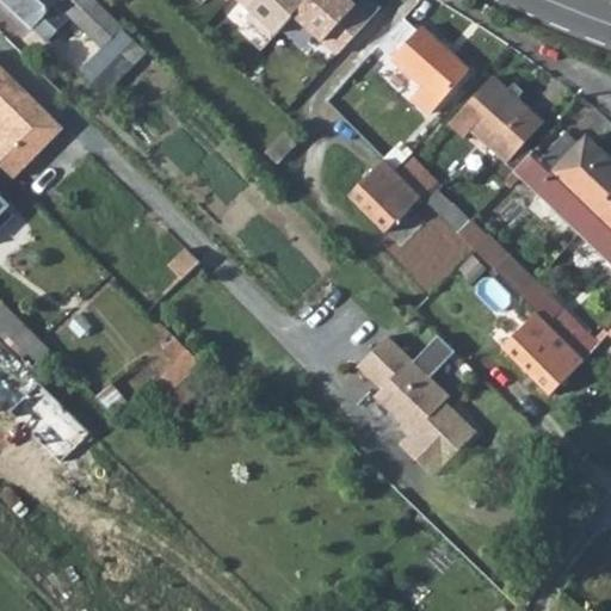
[(7,0),(48,39),(72,14),(79,23),(97,5),(92,0),(7,0)]
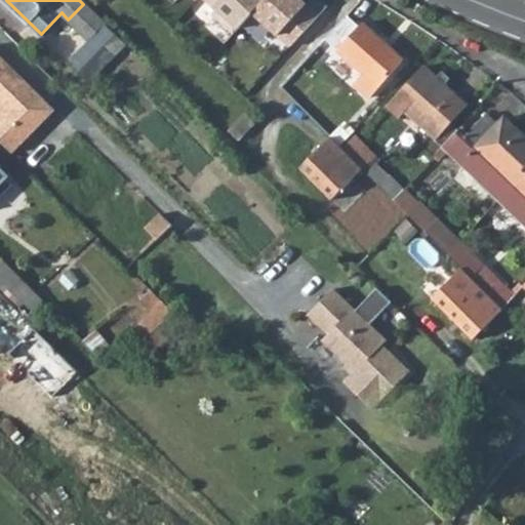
[(299,3),(294,0),(200,0),(234,32),(253,11),(277,30),(299,3)]
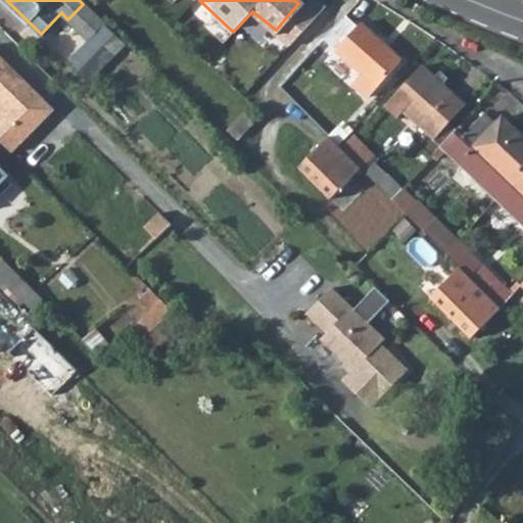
[(345,14),(323,40),(360,73),(352,83),(369,96),(401,58),(362,21),(358,26),(345,14)]
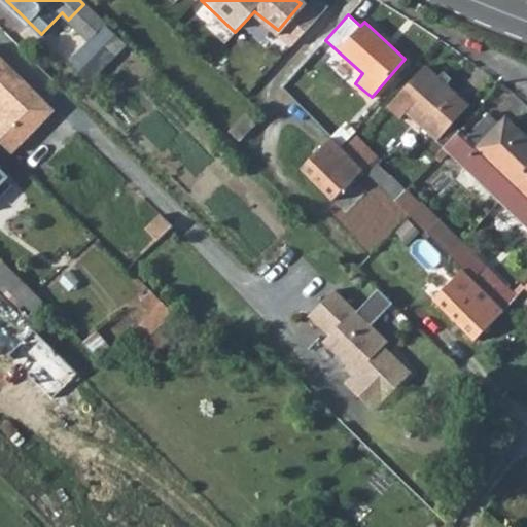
[(0,51),(0,81),(40,120),(56,105),(0,51)]
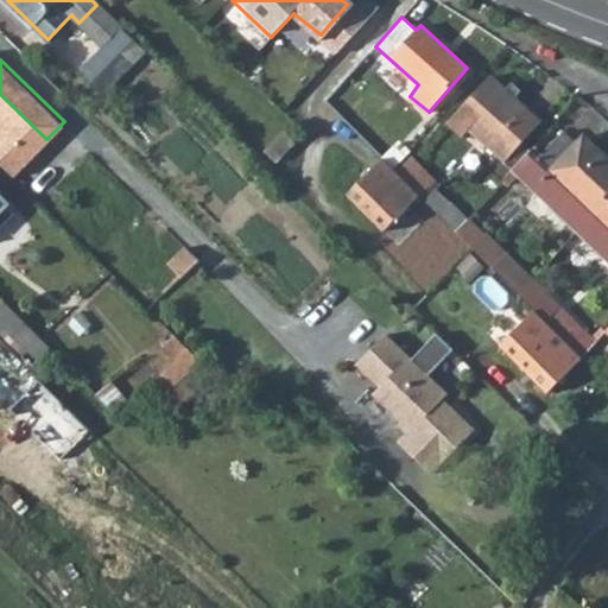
[(489,77),(467,102),(481,115),(470,130),(506,160),(540,121),(489,77)]
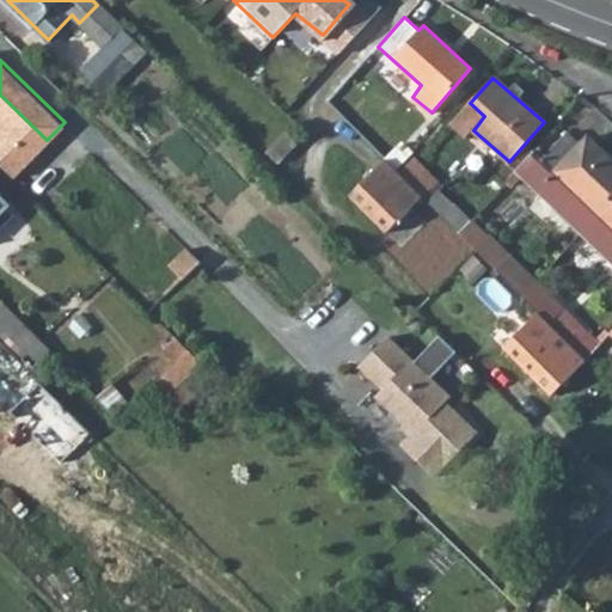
[(47,140),(0,95),(0,115),(6,122),(0,128),(0,159),(14,175),(47,140)]
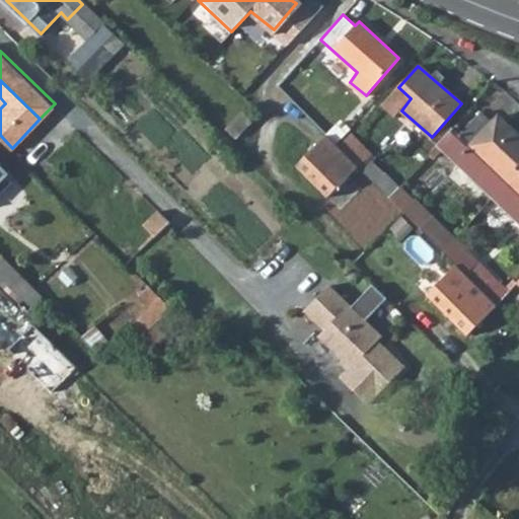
[(458,136),(507,182),(518,169),(518,138),(496,117),(491,122),(479,113),(458,136)]
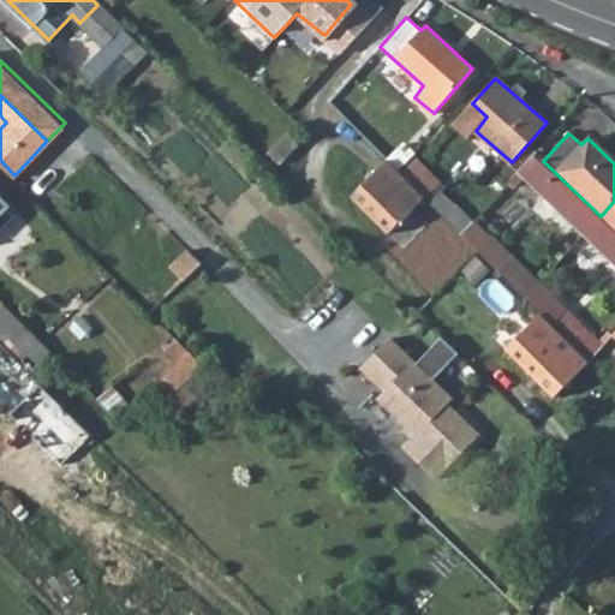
[(398,171),(388,161),(352,197),(389,236),(425,199),(398,171)]
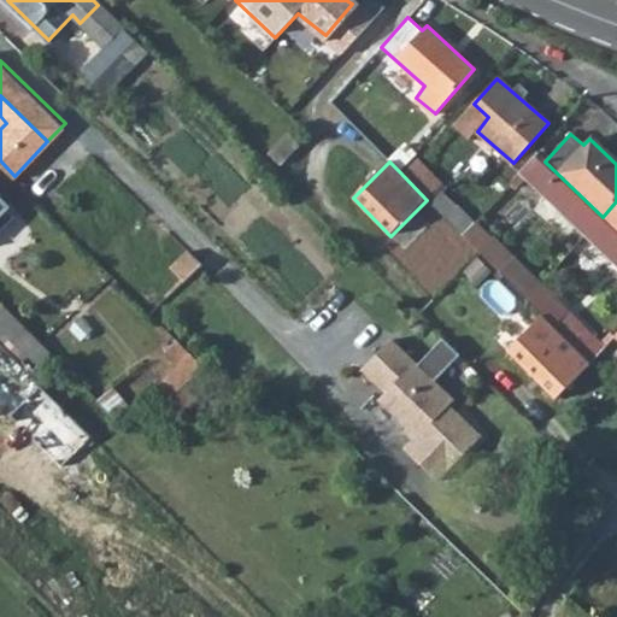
[(616,201),(603,217),(616,229),(616,201)]
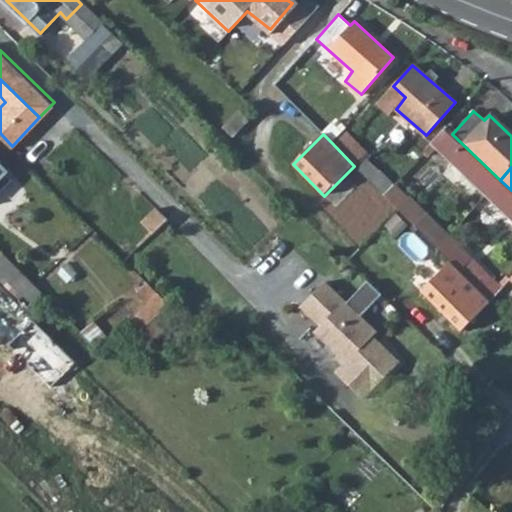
[(427,216),(416,227),(438,249),(449,237),(427,216)]
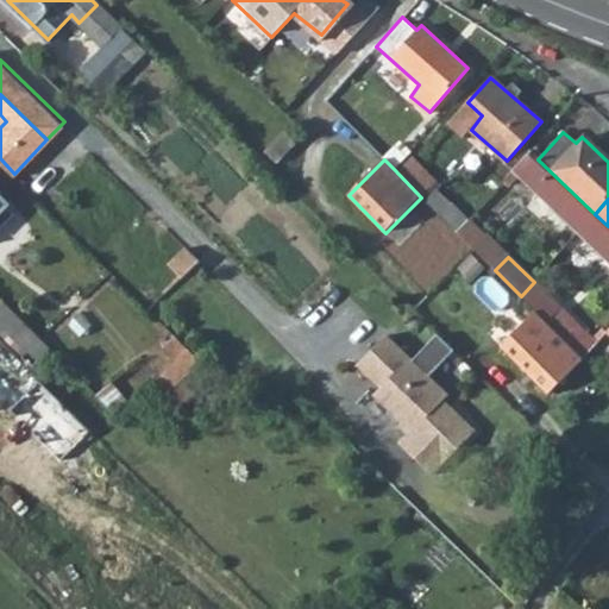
[(534,282),(521,296),(548,324),(562,309),(534,282)]
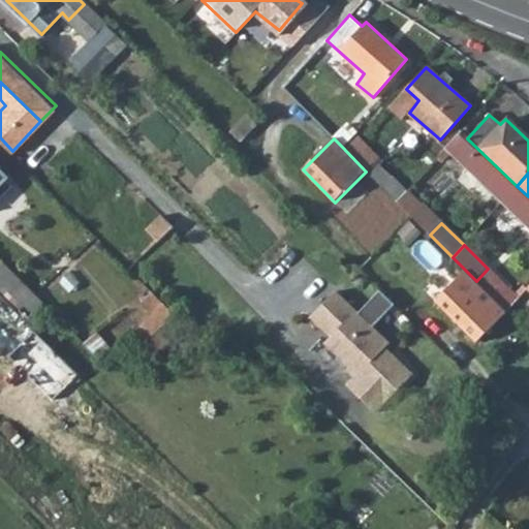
[(33,291),(2,260),(0,262),(0,287),(19,306),(33,291)]
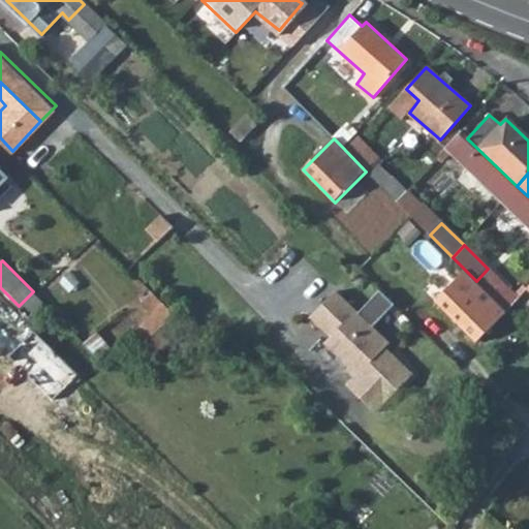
[(476,281),(466,271),(436,302),(477,343),(507,312),(507,311),(476,281)]
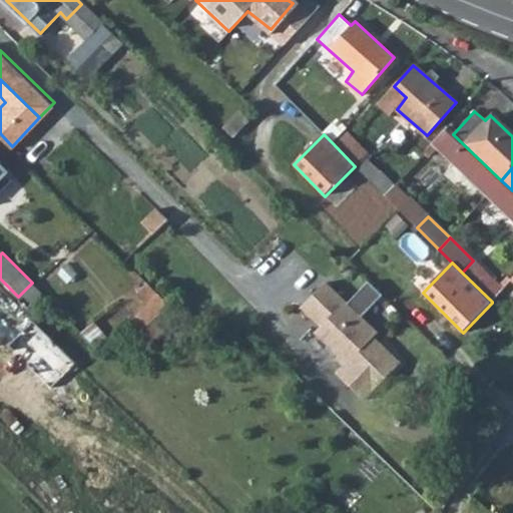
[(325,285),(302,309),(320,327),(314,333),(339,357),(335,360),(342,367),(335,374),(363,401),(398,366),(373,340),(377,336),(360,319),(381,299),(377,296),(367,285),(346,306),(325,285)]
